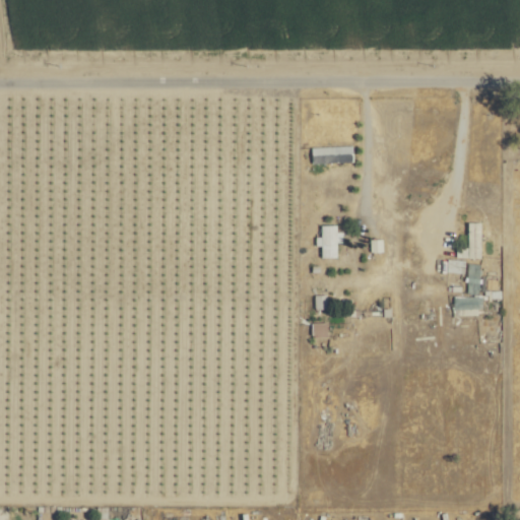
[(354,160),(353,143),(312,145),(312,161),(354,160)]
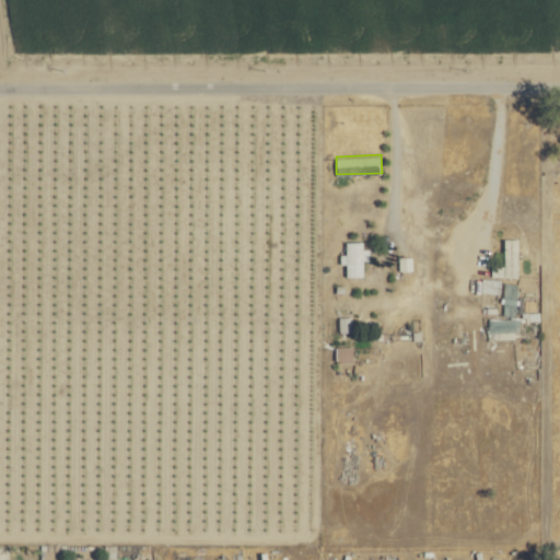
[(518,237),(503,238),(504,265),(491,265),(492,277),(520,276),(518,237)]
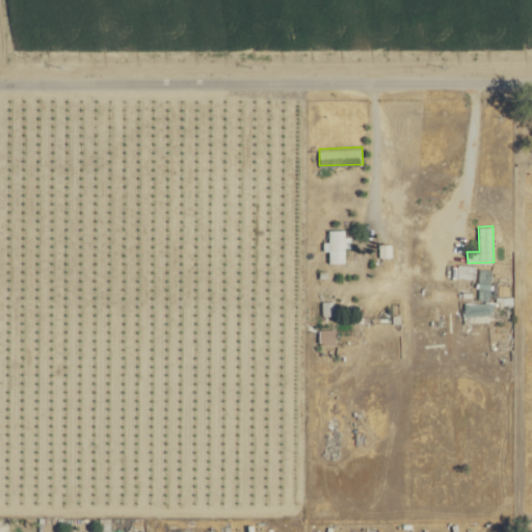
[(328,262),(346,262),(345,246),(348,246),(348,229),(328,229),(328,241),(323,241),(323,250),(328,250),(328,262)]
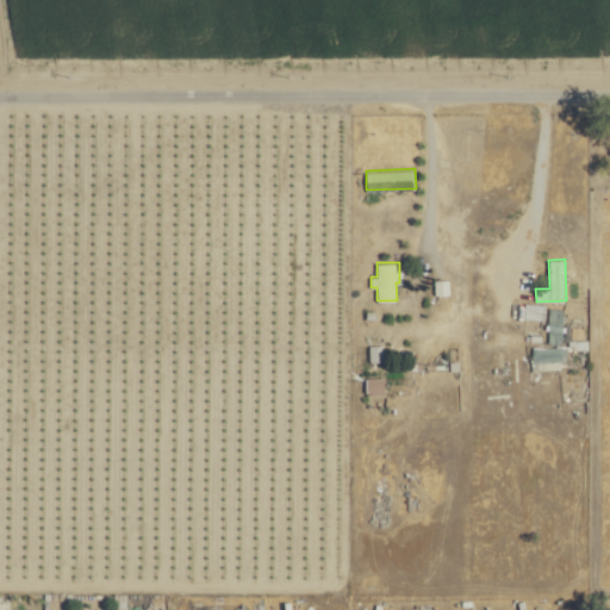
[(435,294),(450,294),(449,278),(434,279),(435,294)]
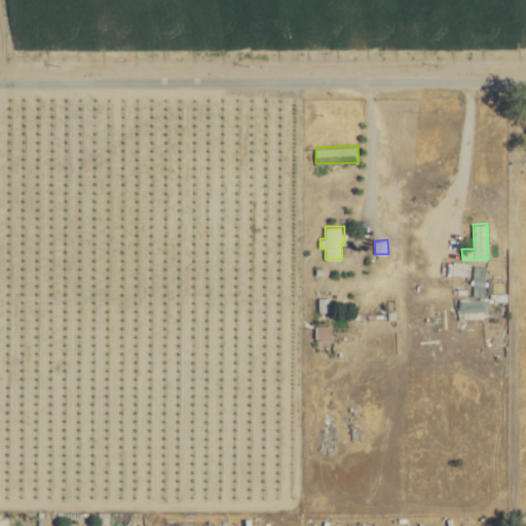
[(471,261),(452,261),(452,274),(471,275),(471,261)]
